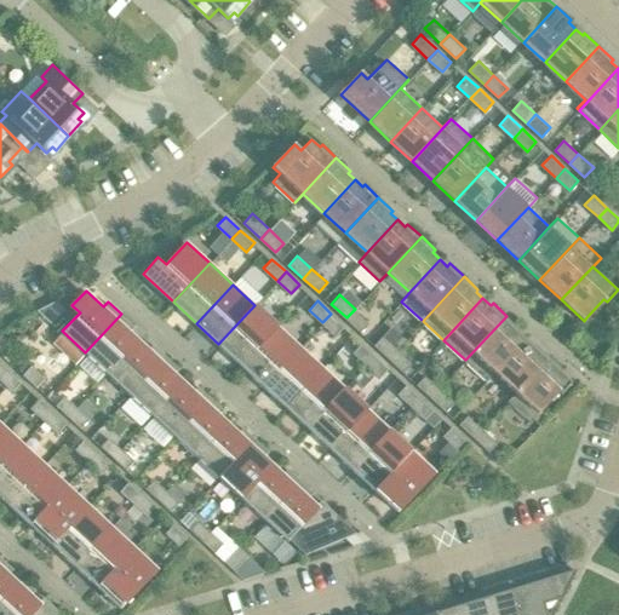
[(241,365),(278,326),(254,305),(218,344),(241,365)]
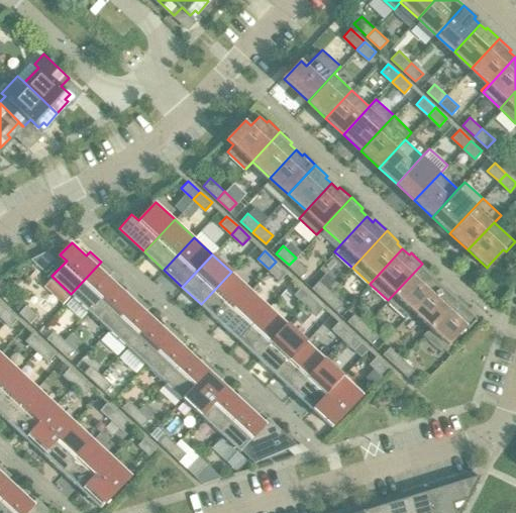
[(308,269),(296,258),(289,265),(301,277),(308,269)]
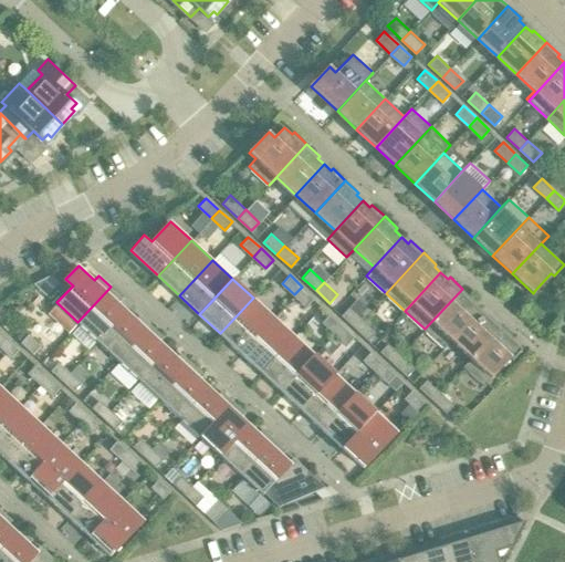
[(98,341),(127,311),(118,303),(123,298),(111,287),(77,322),(98,341)]
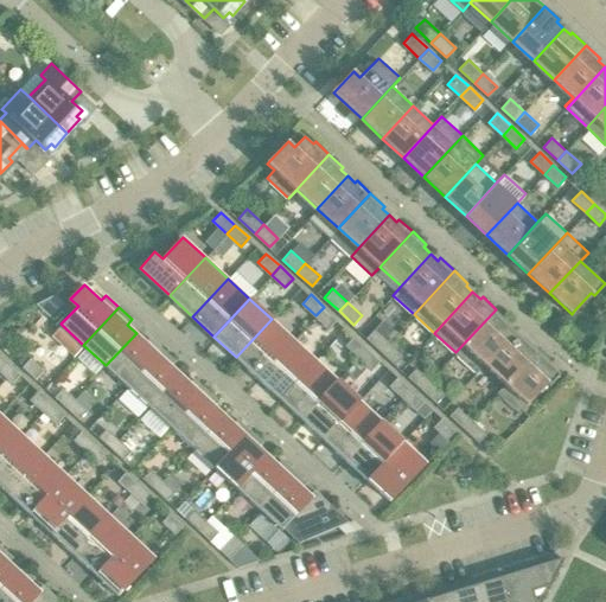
[(329,328),(337,319),(324,307),(316,315),(329,328)]
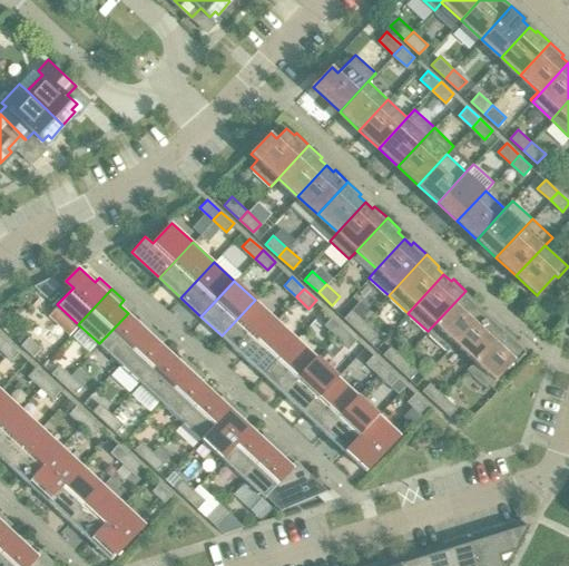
[(454,341),(483,311),(477,305),(479,303),(466,291),(428,331),(448,349),(454,341)]
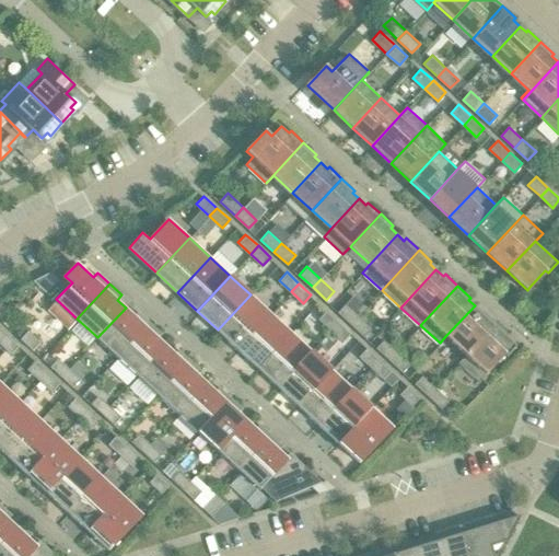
[(237,348),(270,313),(251,294),(218,329),(237,348)]
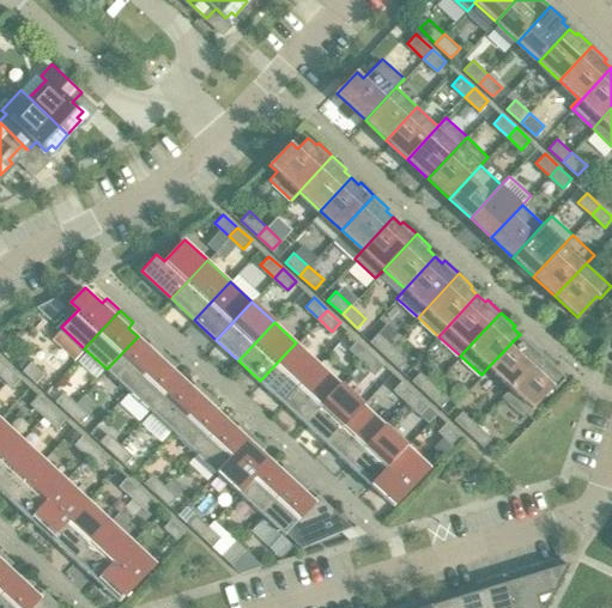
[(393,344),(379,330),(370,340),(385,353),(393,344)]
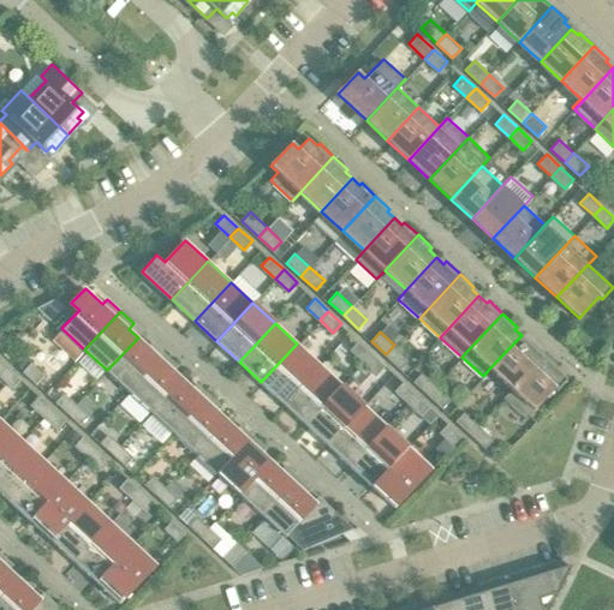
[(512,387),(544,352),(531,340),(529,342),(522,335),(490,368),(512,387)]
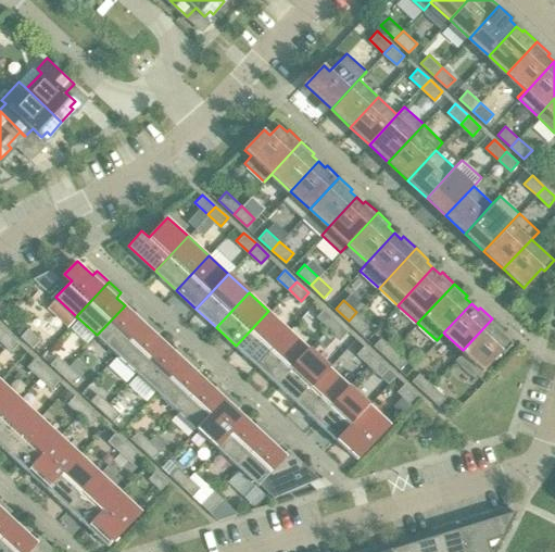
[(116,353),(149,318),(137,308),(133,313),(125,305),(97,335),(116,353)]
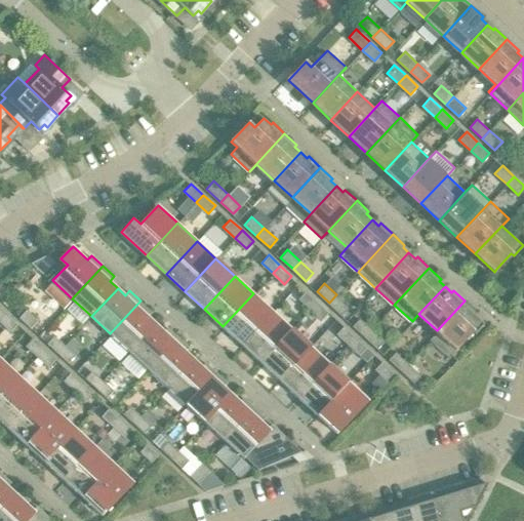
[(318,301),(306,290),(298,297),(311,309),(318,301)]
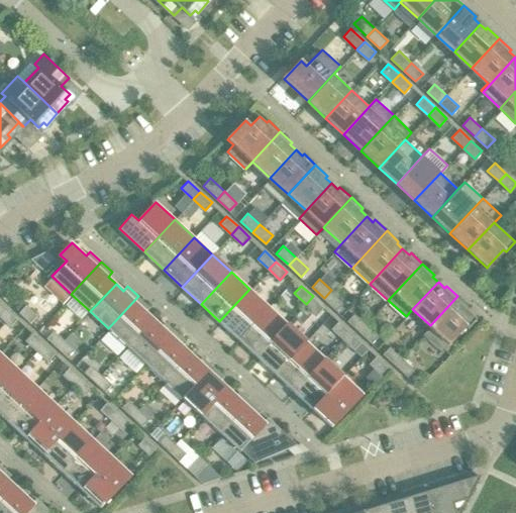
[(237,338),(268,305),(249,289),(219,321),(237,338)]
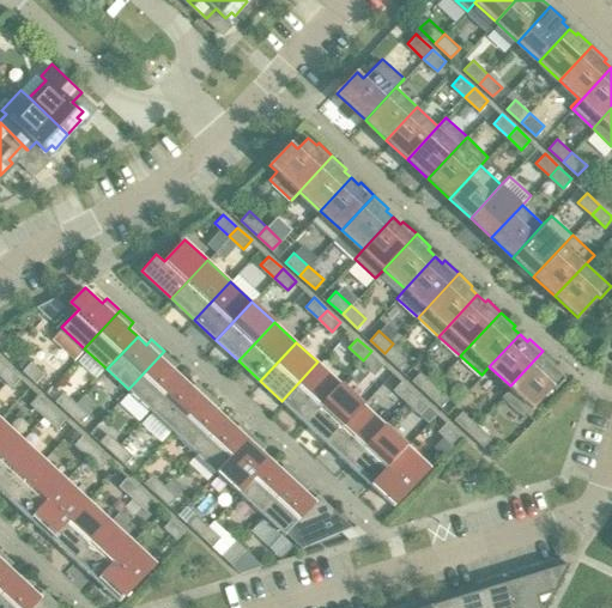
[(407,358),(393,344),(385,353),(399,366),(407,358)]
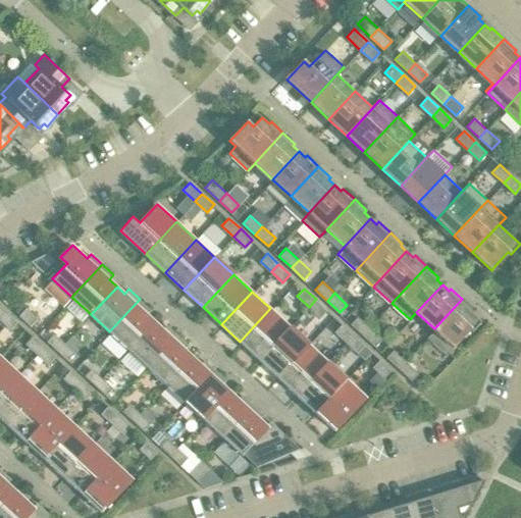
[(128,350),(155,321),(147,314),(151,309),(140,299),(109,331),(128,350)]
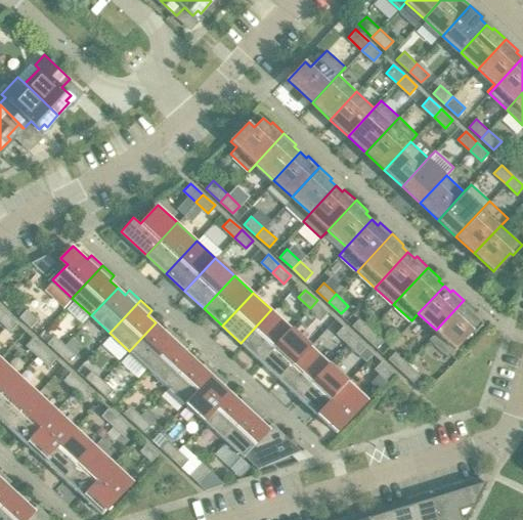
[(329,310),(317,300),(310,308),(321,318),(329,310)]
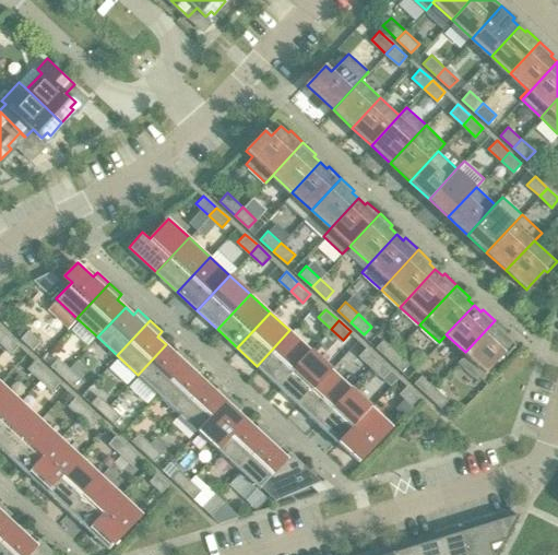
[(515,344),(506,334),(508,332),(495,320),(465,352),(465,353),(458,361),(478,379),(503,352),(507,354),(515,344)]
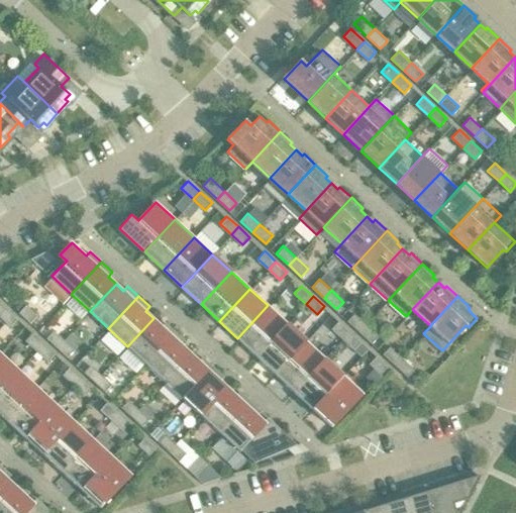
[(26,318),(33,311),(26,304),(19,311),(26,318)]
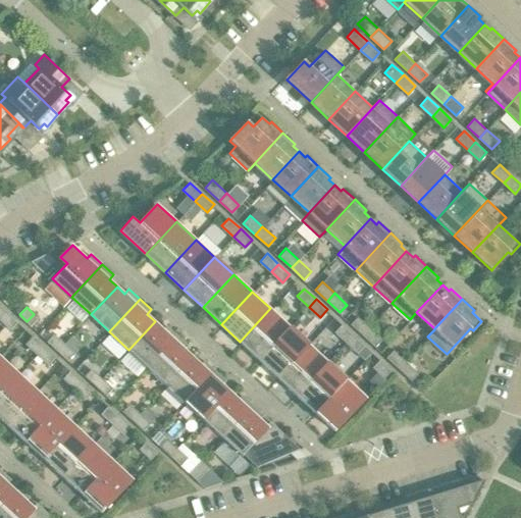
[(259,359),(290,326),(270,308),(240,342),(259,359)]
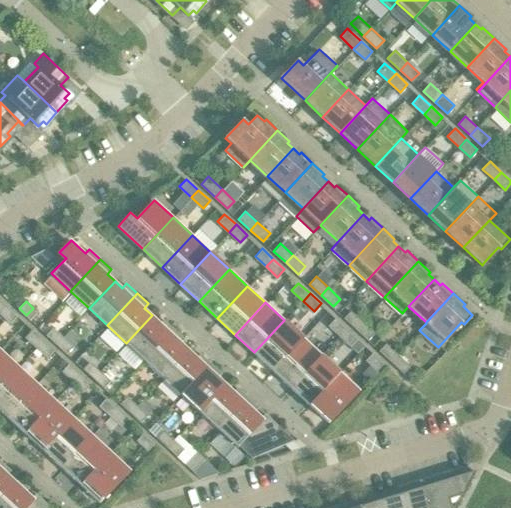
[(17,315),(6,304),(0,310),(0,312),(10,322),(17,315)]
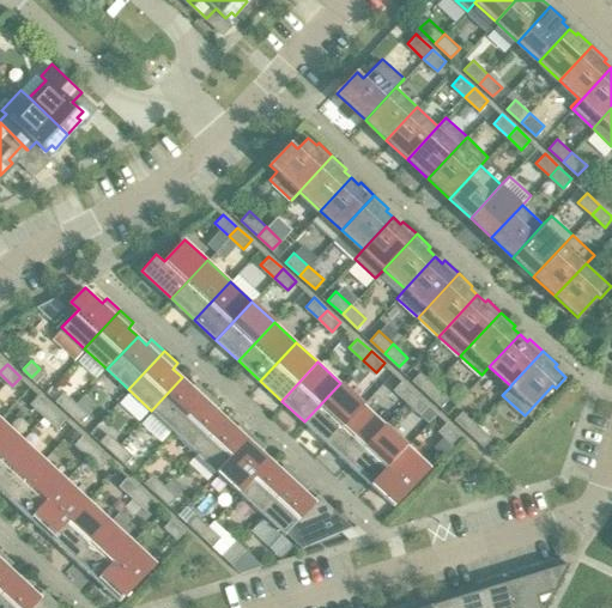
[(435,383),(420,370),(412,378),(426,393),(435,383)]
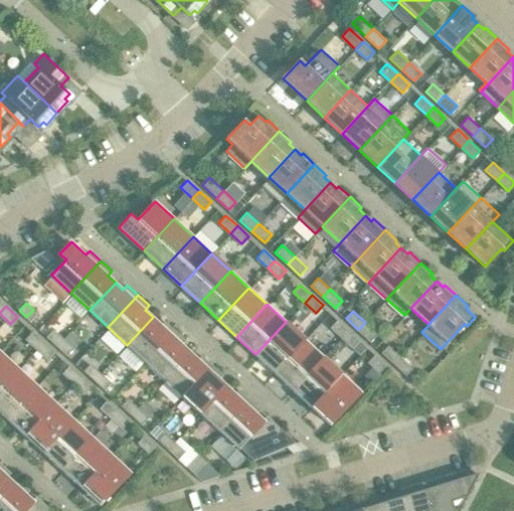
[(146,362),(176,330),(164,319),(160,324),(153,317),(127,345),(146,362)]
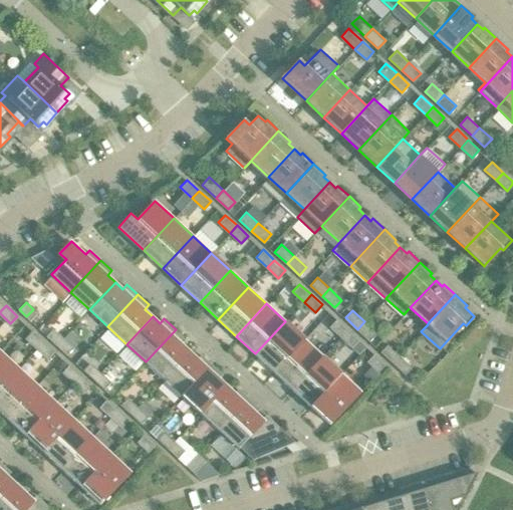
[(348,328),(336,318),(329,325),(341,336),(348,328)]
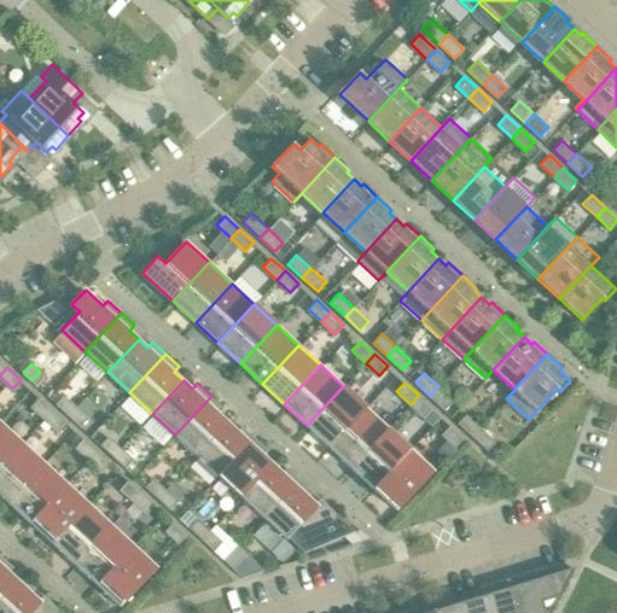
[(330,445),(366,407),(343,386),(307,425),(330,445)]
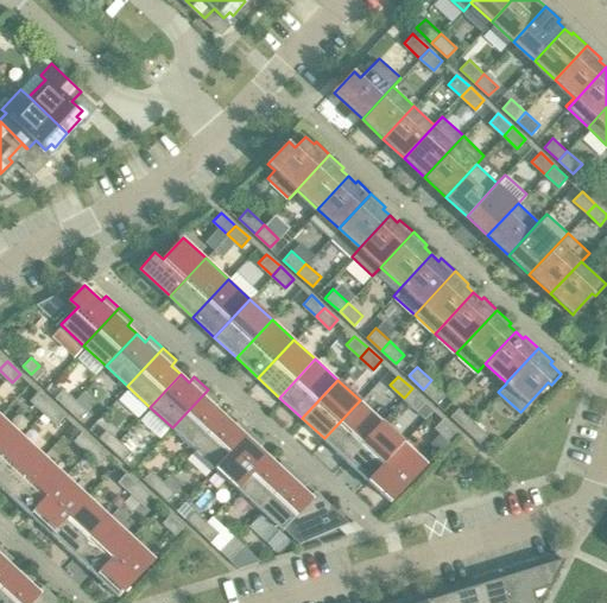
[(446,393),(431,380),(423,389),(437,402),(446,393)]
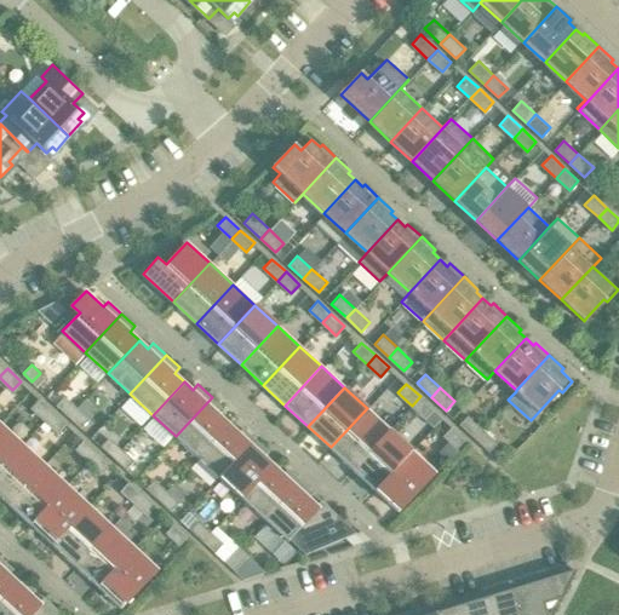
[(78,407),(64,395),(56,404),(69,417),(78,407)]
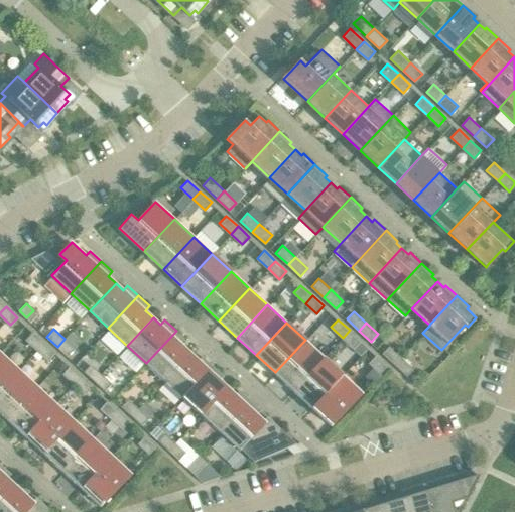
[(361,341),(350,330),(343,338),(354,348),(361,341)]
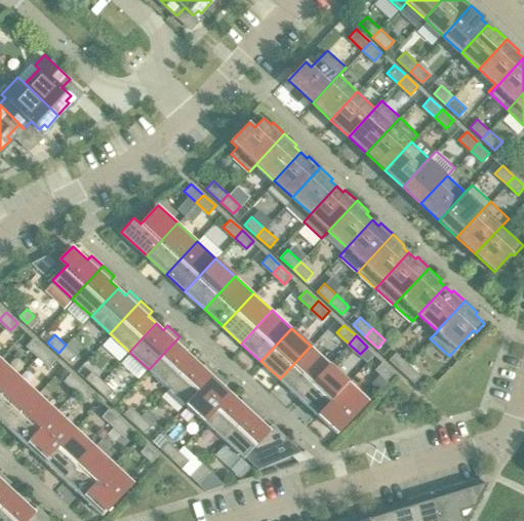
[(44,348),(33,336),(26,345),(37,355),(44,348)]
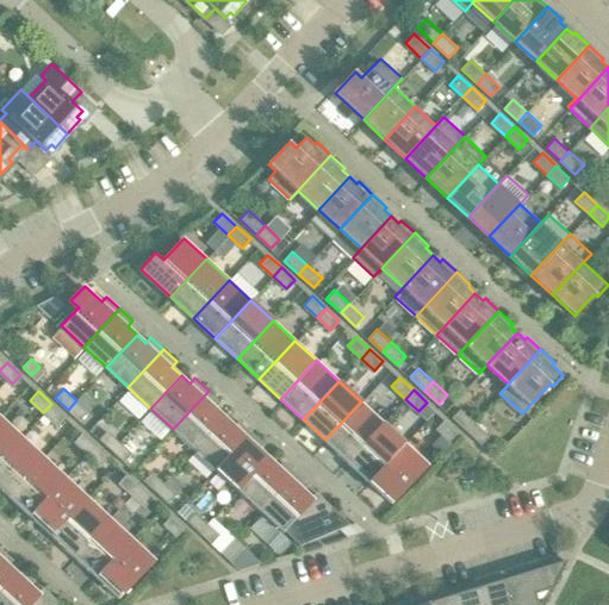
[(194,449),(225,416),(216,407),(221,403),(209,391),(173,429),(194,449)]
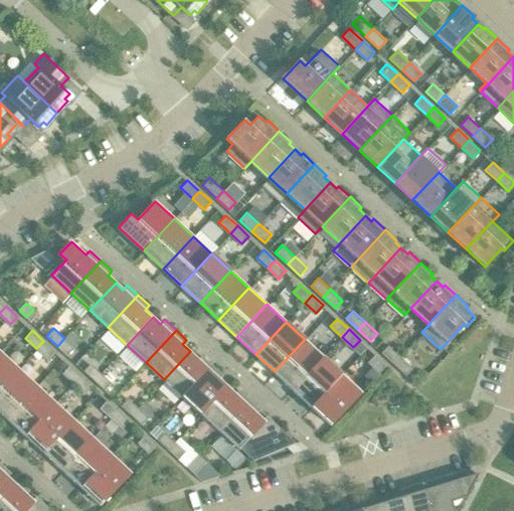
[(74,347),(64,338),(57,346),(67,355),(74,347)]
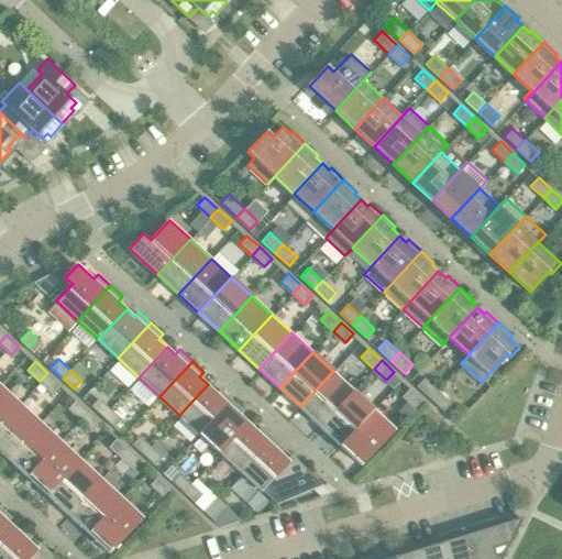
[(320,426),(353,390),(333,371),(300,406),(320,426)]
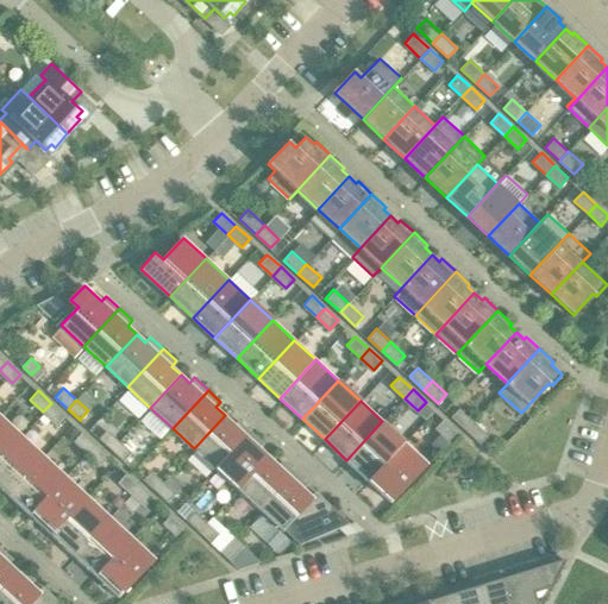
[(64,415),(51,403),(43,411),(56,425),(64,415)]
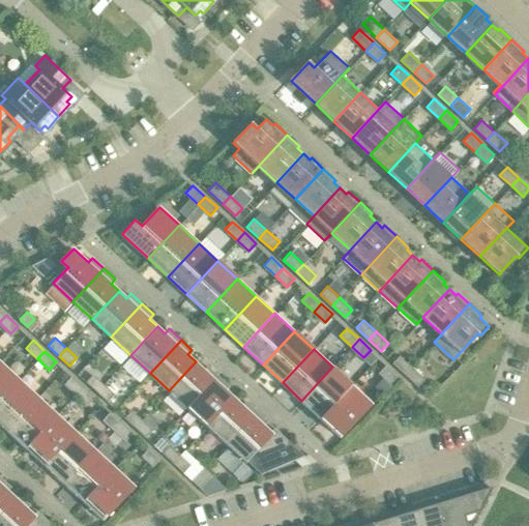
[(412,366),(400,354),(392,361),(405,373),(412,366)]
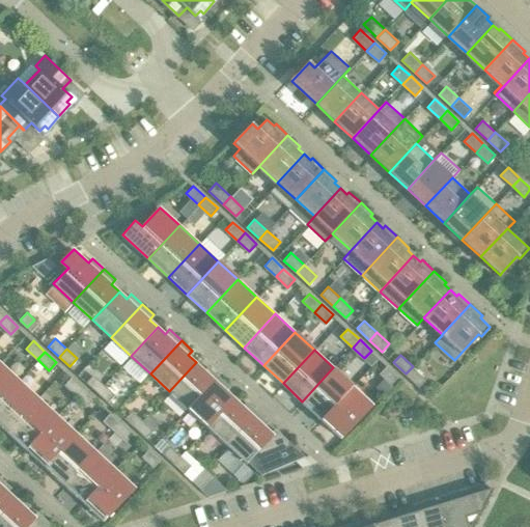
[(0,399),(19,380),(0,361),(0,399)]
